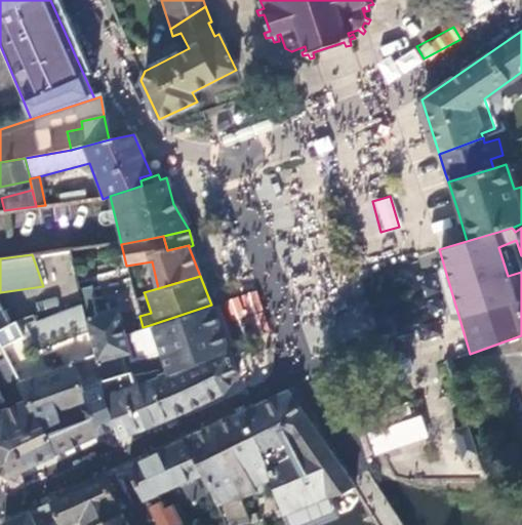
[(150,325),(164,371),(226,345),(211,305),(150,325)]
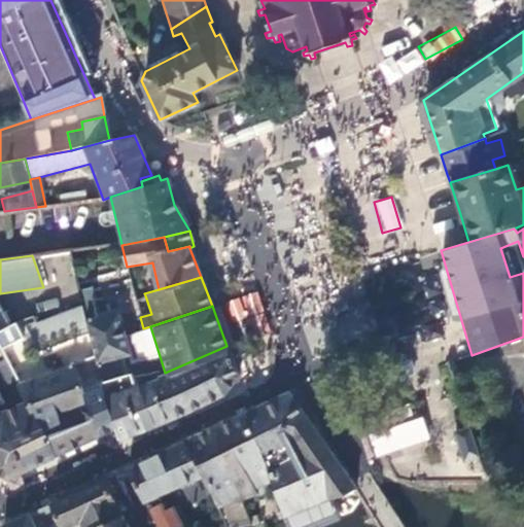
[(2,311),(0,312),(0,329),(8,325),(2,311)]
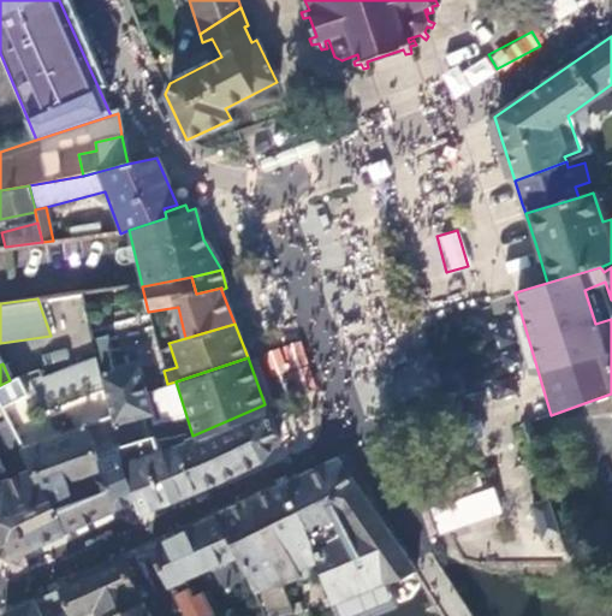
[(137,367),(99,375),(101,380),(108,409),(118,444),(118,446),(131,443),(125,421),(149,414),(137,367)]
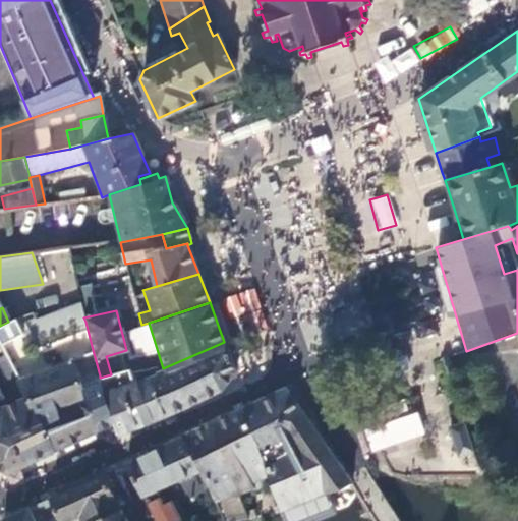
[(24,344),(13,320),(8,322),(0,326),(0,343),(8,360),(17,379),(15,381),(18,386),(30,409),(35,407),(54,451),(96,431),(81,382),(100,375),(92,346),(85,322),(70,325),(74,334),(35,347),(24,344)]
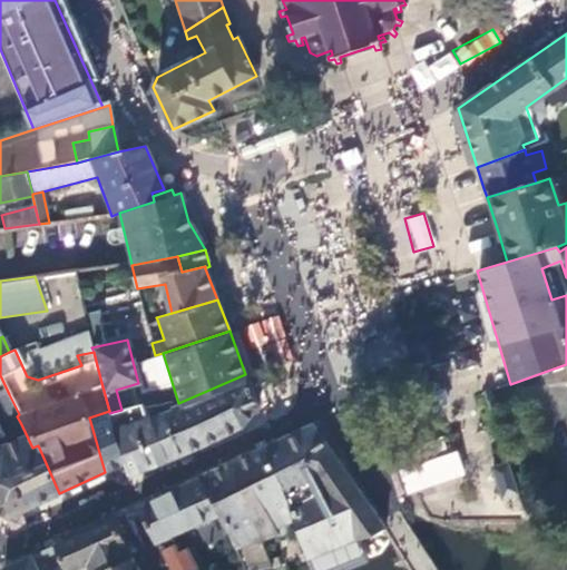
[(245,374),(178,403),(170,406),(170,410),(183,455),(243,425),(257,404),(245,374)]
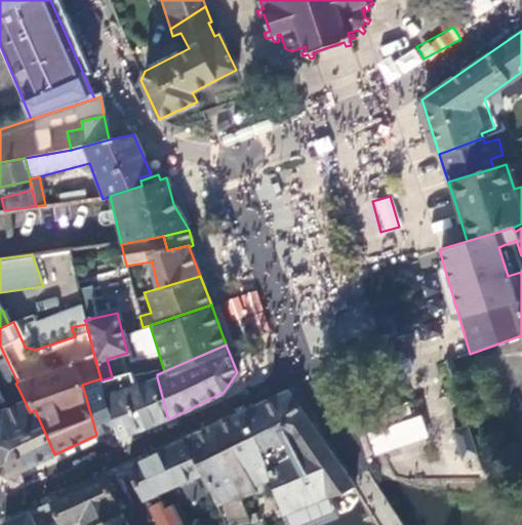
[(9,386),(15,384),(17,381),(8,363),(0,367),(9,386)]
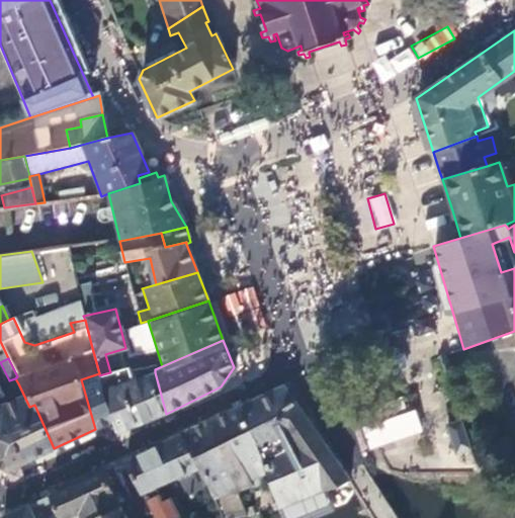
[(155,372),(133,380),(129,367),(110,372),(99,375),(101,379),(98,379),(111,422),(115,433),(166,414),(155,372)]
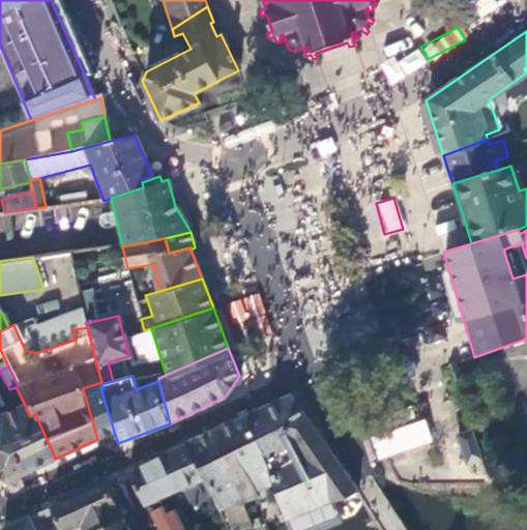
[(445,401),(452,399),(461,395),(456,381),(440,386),(445,401)]
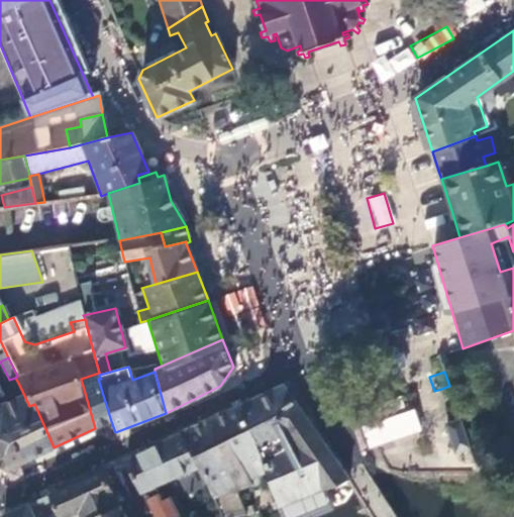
[(81,379),(95,428),(111,421),(98,379),(101,379),(99,375),(99,373),(81,379)]
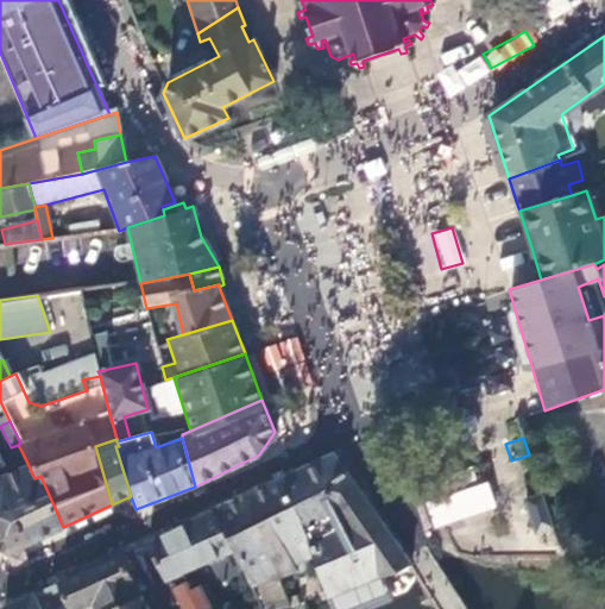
[(14,471),(8,475),(33,541),(63,527),(41,476),(35,478),(21,451),(10,457),(14,471)]
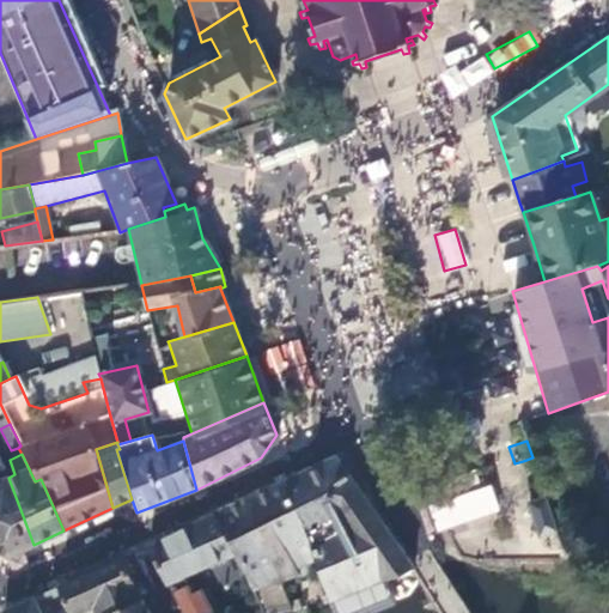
[(343,612),(407,594),(419,586),(394,542),(335,459),(284,483),(314,562),(329,601),(334,612),(343,612)]
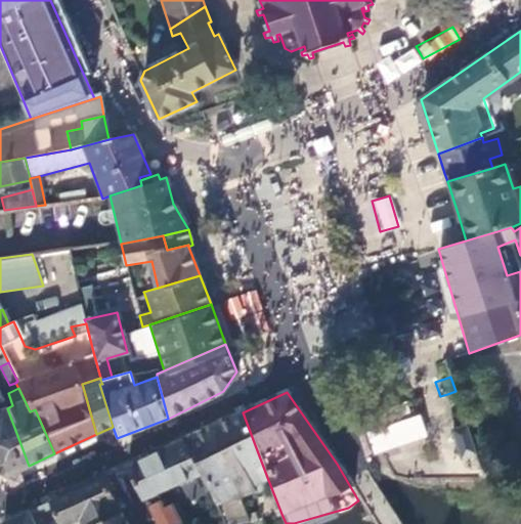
[(29,466),(7,408),(0,411),(0,473),(9,476),(29,466)]
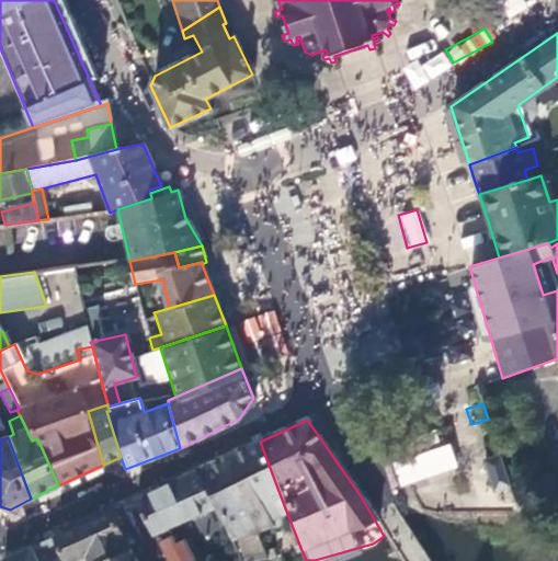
[(271,521),(287,514),(260,442),(225,458),(241,495),(237,497),(255,535),(274,527),(271,521)]
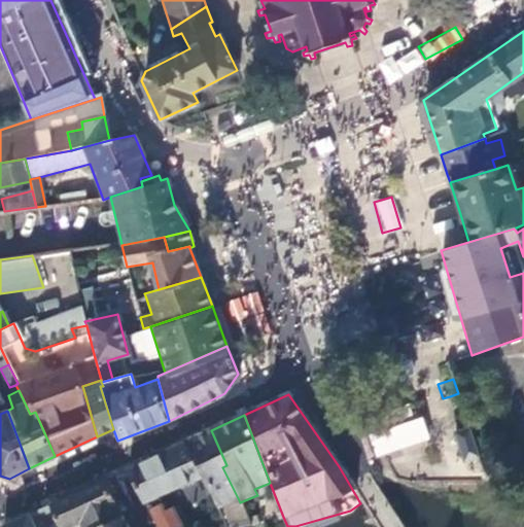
[(467,426),(450,432),(459,460),(477,455),(467,426)]
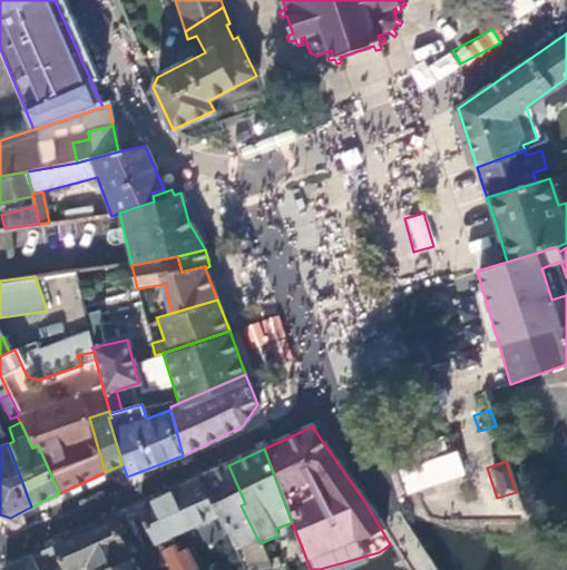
[(235,552),(242,569),(262,569),(270,569),(260,543),(241,505),(245,503),(228,465),(201,478),(218,517),(235,552)]
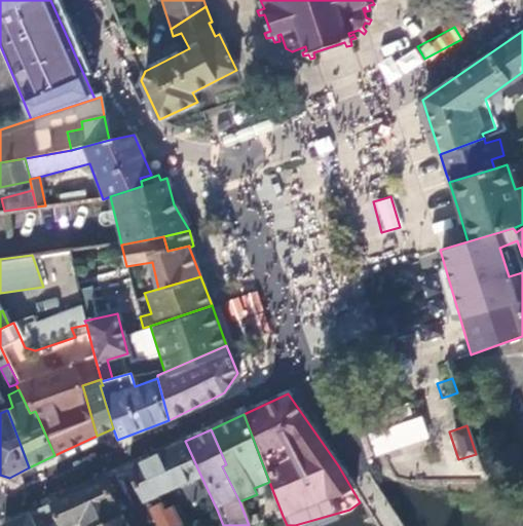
[(142,501),(201,477),(185,441),(126,470),(142,501)]
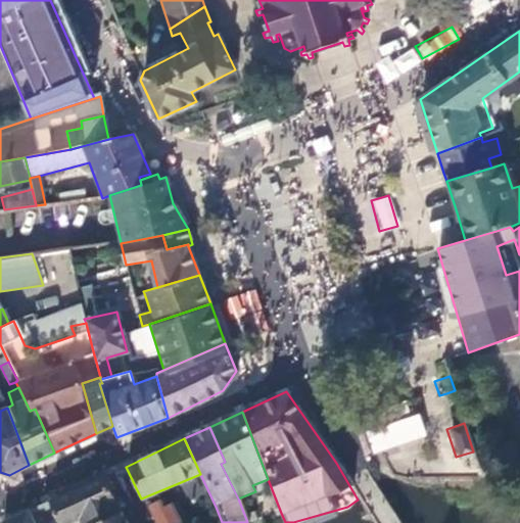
[(515,459),(510,440),(476,449),(482,468),(515,459)]
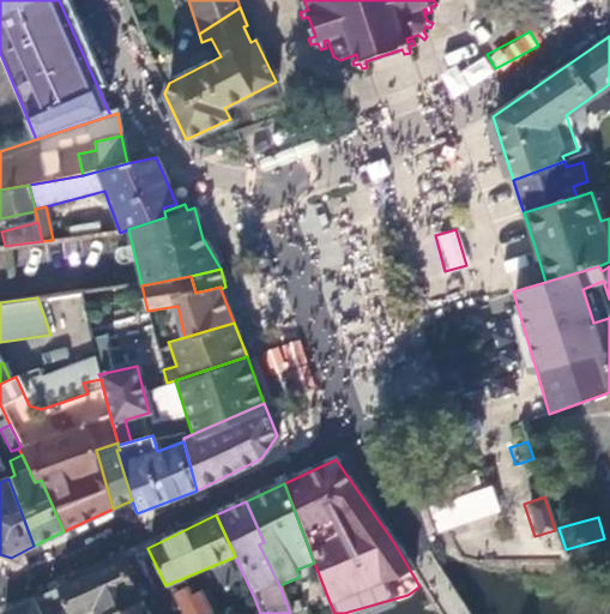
[(41,613),(35,600),(2,613),(119,613),(143,602),(120,561),(60,588),(72,613),(41,613)]
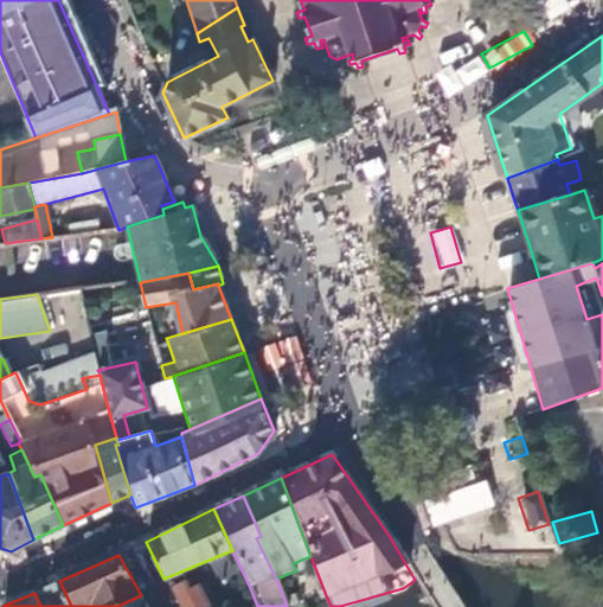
[(200,583),(173,595),(178,606),(206,606),(215,604),(205,586),(200,583)]
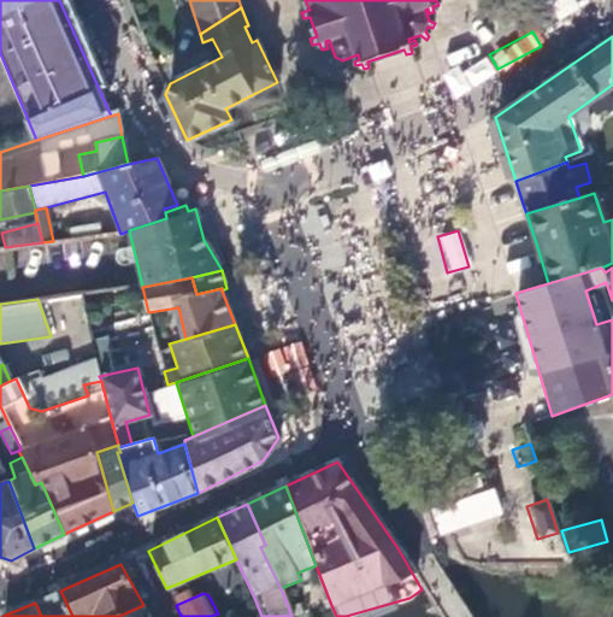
[(151,616),(143,605),(119,616),(151,616)]
